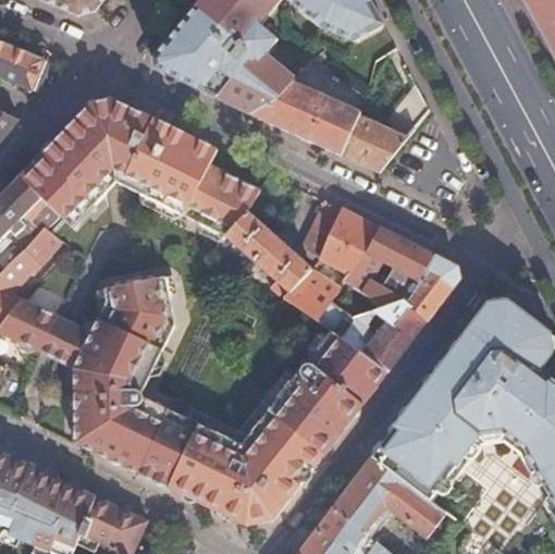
[(48,0),(53,2),(70,9),(88,10),(96,0),(48,0)]
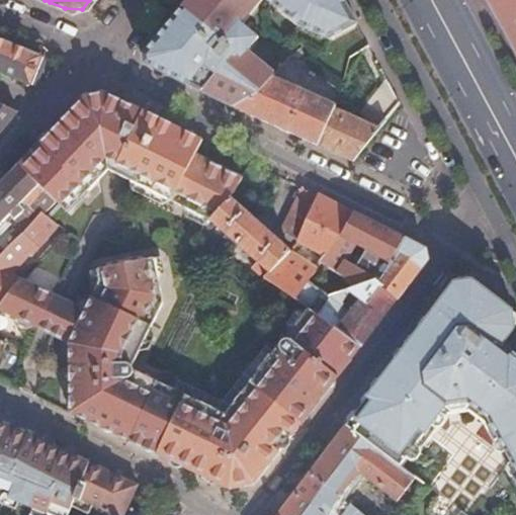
[(198,88),(232,104),(257,89),(270,72),(249,50),(259,34),(251,26),(243,20),(259,0),(271,0),(293,18),(297,22),(328,36),(356,22),(343,0),(185,0),(142,53),(144,61),(198,88)]
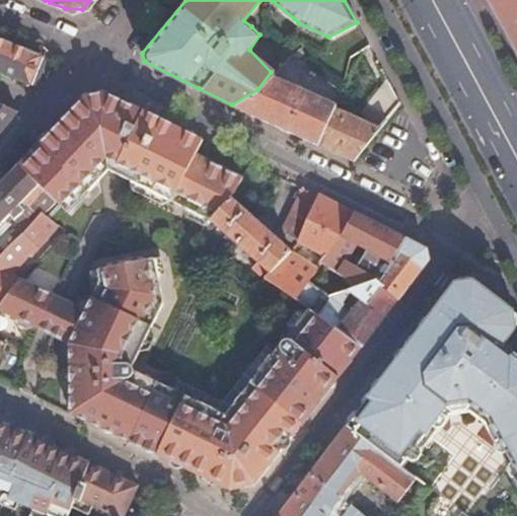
[(492,0),(516,47),(516,0),(492,0)]
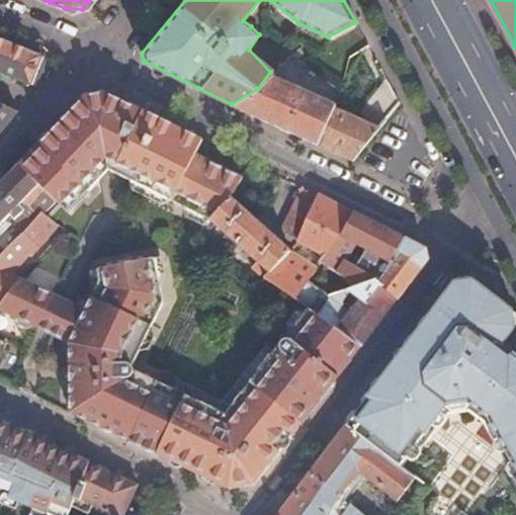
[(0,69),(28,81),(38,53),(0,37),(0,69)]
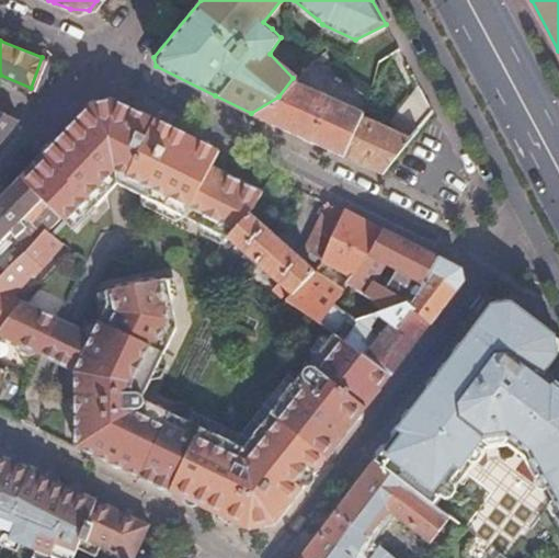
[(278,97),(251,113),(294,133),(341,155),(357,112),(358,110),(293,78),(278,97)]
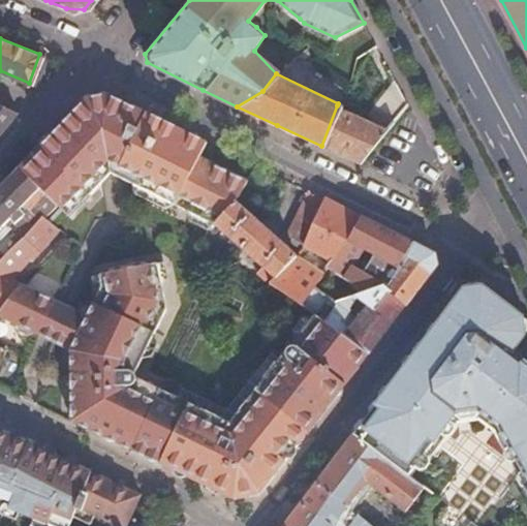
[(364,110),(385,123),(406,98),(393,88),(388,84),(364,110)]
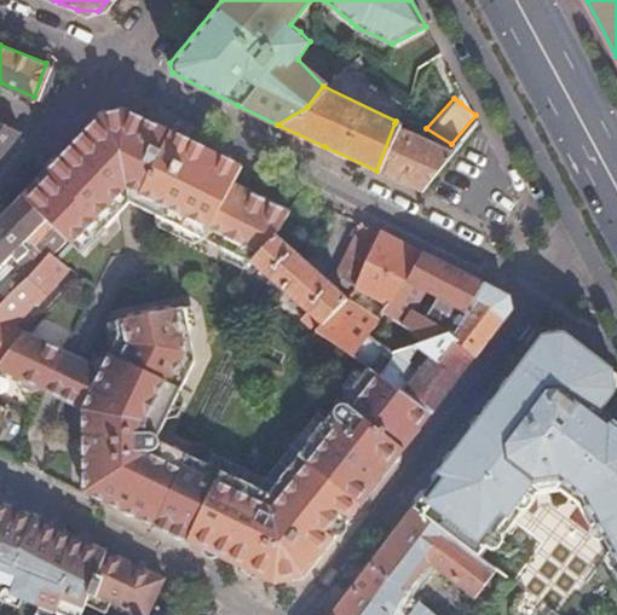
[(48,164),(19,195),(62,238),(73,249),(86,237),(98,226),(99,227),(127,203),(238,260),(241,255),(249,260),(274,233),(280,228),(287,213),(289,209),(235,181),(243,166),(172,131),(124,106),(111,109),(99,111),(63,150),(48,164)]
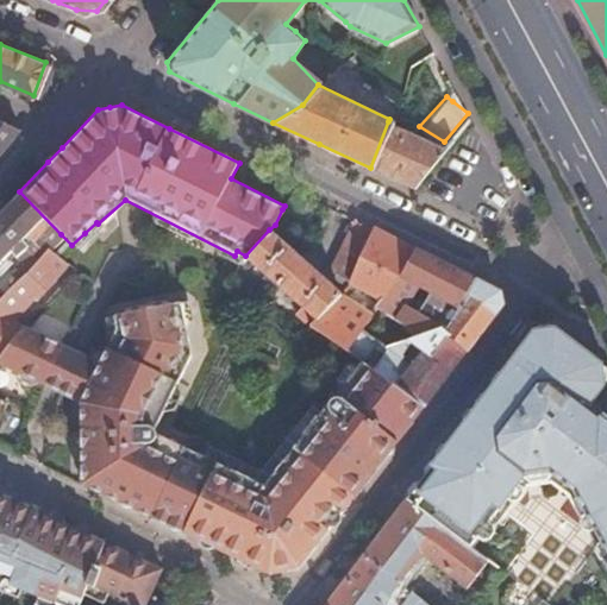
[(0,147),(17,128),(0,119),(0,147)]
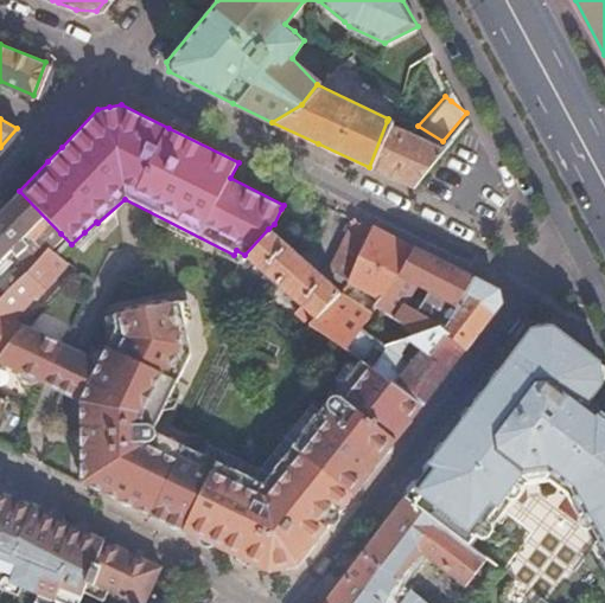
[(387,121),(369,167),(384,174),(409,185),(439,145),(440,143),(387,121)]
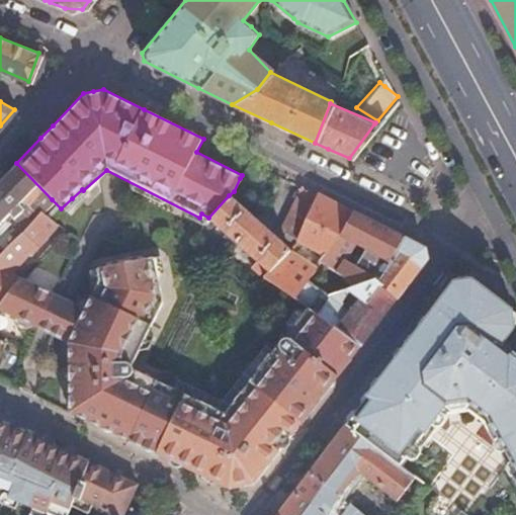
[(249,162),(242,175),(240,178),(259,187),(267,169),(249,161),(249,162)]
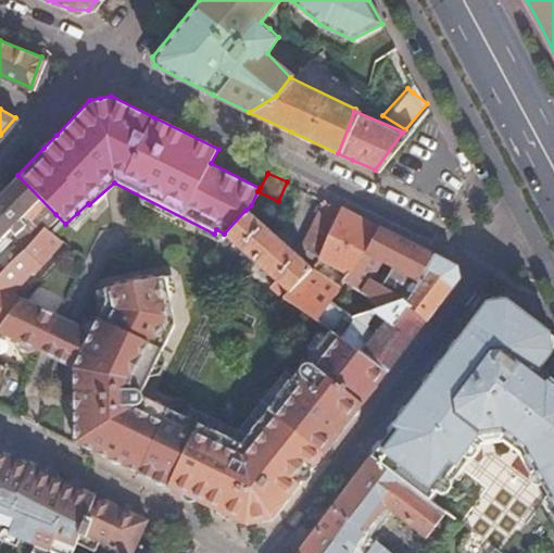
[(0,235),(8,227),(12,230),(21,222),(16,216),(21,212),(26,217),(28,216),(34,222),(27,228),(19,237),(0,256),(0,272),(24,248),(23,247),(24,246),(45,226),(55,214),(17,175),(0,192),(0,235)]
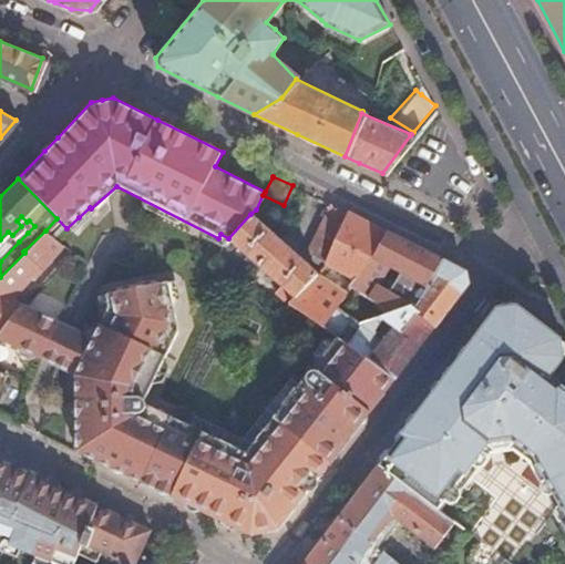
[(348,211),(330,203),(309,238),(311,241),(305,252),(316,258),(324,263),(325,262),(348,211)]
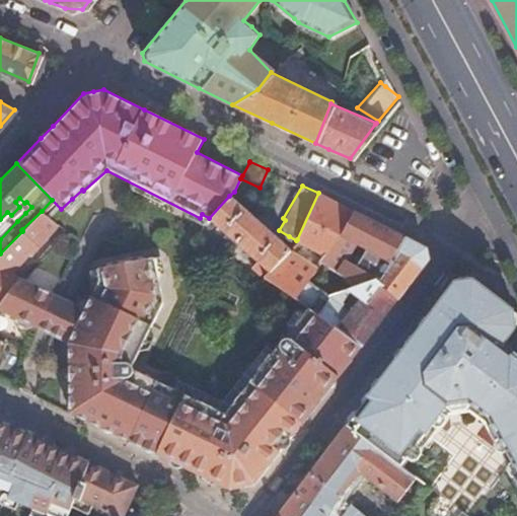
[(322,254),(352,210),(337,202),(318,193),(297,239),(296,240),(322,254)]
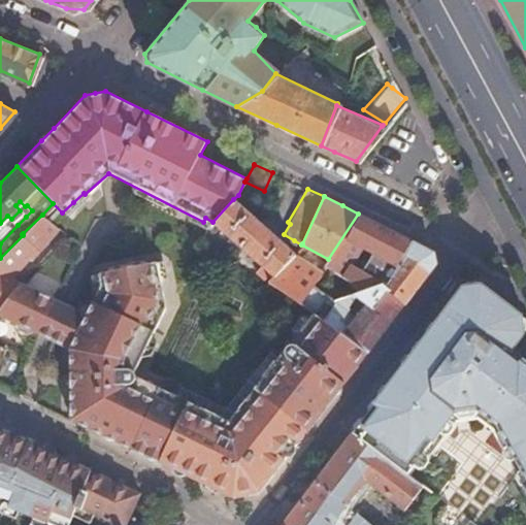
[(233,199),(212,222),(260,264),(255,270),(262,276),(263,276),(268,271),(272,275),(293,254),(233,199)]
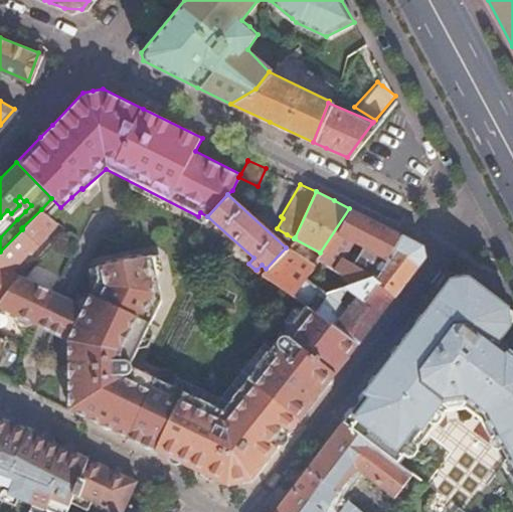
[(19,205),(11,213),(17,219),(25,211),(19,205)]
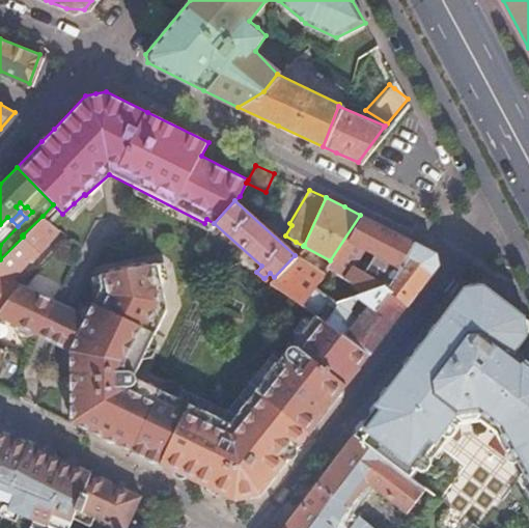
[(328,265),(349,281),(350,279),(360,293),(384,286),(415,242),(387,228),(360,215),(330,260),(328,265)]
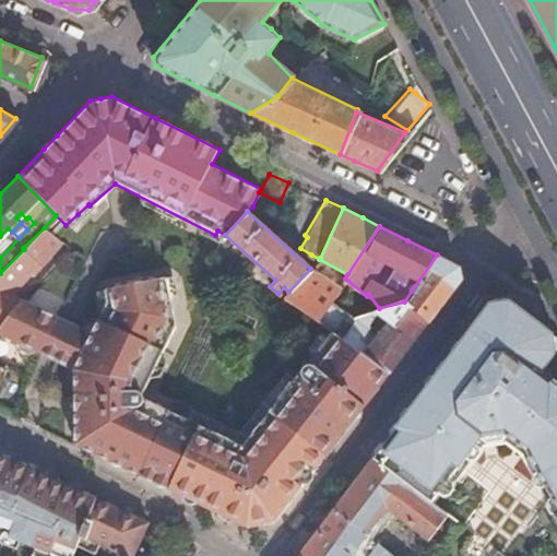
[(0,320),(19,297),(10,290),(30,270),(32,271),(39,261),(24,247),(23,248),(24,249),(0,273),(0,320)]
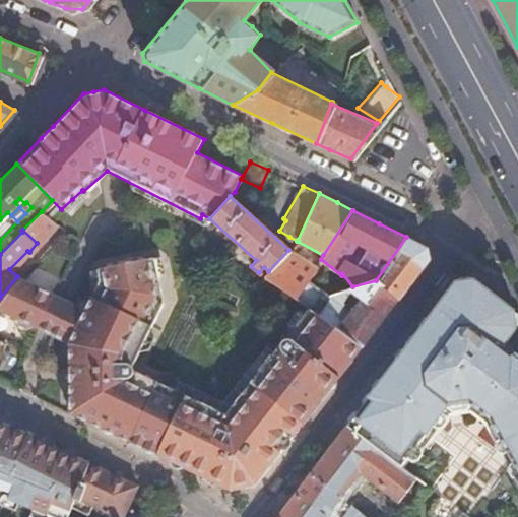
[(328,320),(362,345),(377,325),(383,317),(387,314),(429,259),(425,246),(406,237),(376,280),(352,286),(342,273),(341,275),(329,294),(308,278),(295,297),(308,306),(315,295),(324,301),(317,313),(320,315),(328,320)]
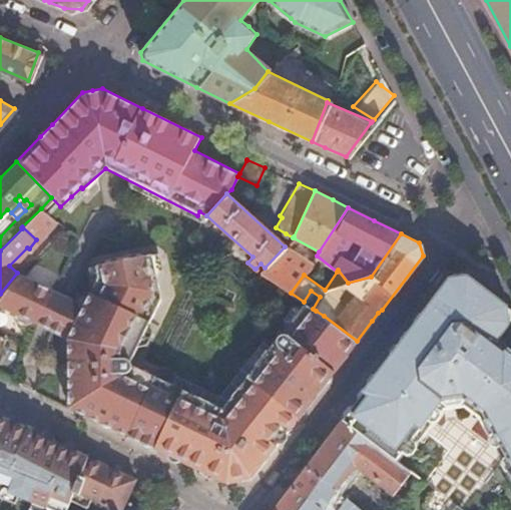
[(265,268),(262,272),(291,293),(304,275),(312,263),(285,246),(265,268)]
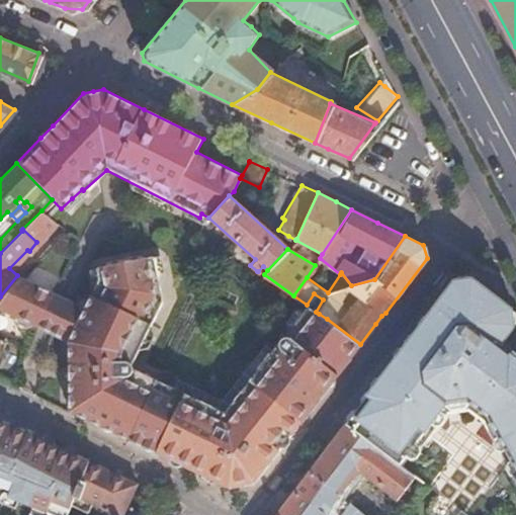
[(70,342),(71,412),(228,487),(252,482),(276,450),(325,389),(360,344),(327,319),(319,314),(316,312),(307,305),(224,412),(160,380),(139,370),(140,369),(140,367),(140,365),(139,364),(139,363),(137,361),(135,359),(133,358),(133,357),(163,302),(156,274),(151,257),(95,270),(101,287),(96,297),(92,294),(85,307),(57,293),(17,275),(0,296),(0,307),(13,312),(17,321),(26,325),(32,323),(41,327),(70,342)]
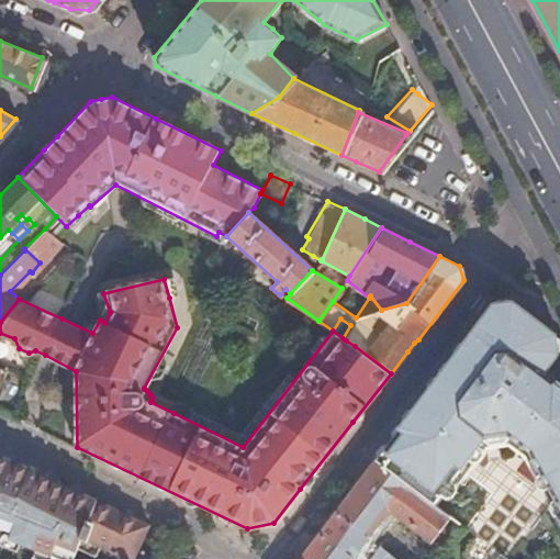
[(356,317),(369,298),(347,280),(342,287),(342,288),(333,301),(356,317)]
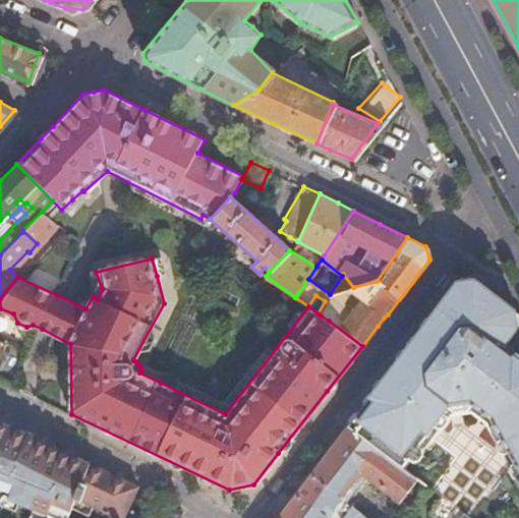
[(518,361),(499,346),(512,327),(510,309),(475,280),(455,282),(379,382),(365,400),(373,407),(353,433),(392,461),(400,467),(443,409),(446,412),(470,412),(491,430),(518,483),(518,361)]
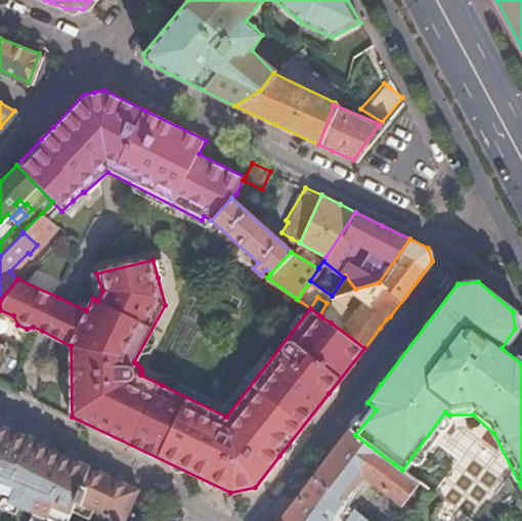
[(4,448),(0,459),(0,496),(7,478),(25,438),(18,435),(5,429),(7,431),(4,448)]
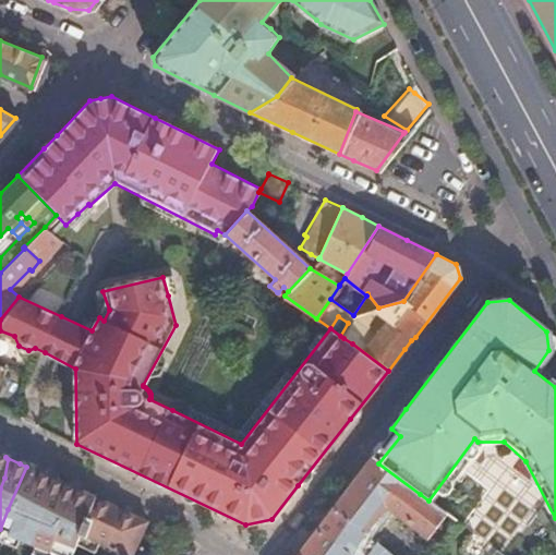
[(370,457),(333,505),(365,531),(372,537),(393,509),(426,534),(444,513),(428,501),(420,494),(378,463),(370,457)]
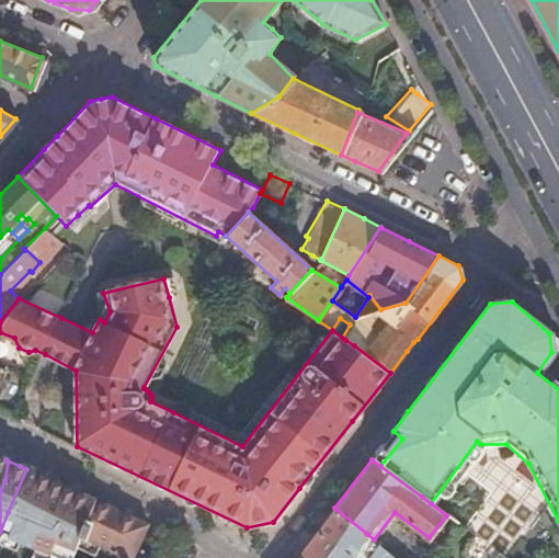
[(8,512),(0,532),(0,535),(30,549),(49,557),(67,557),(71,549),(89,556),(95,546),(121,557),(126,557),(144,523),(26,469),(8,512)]
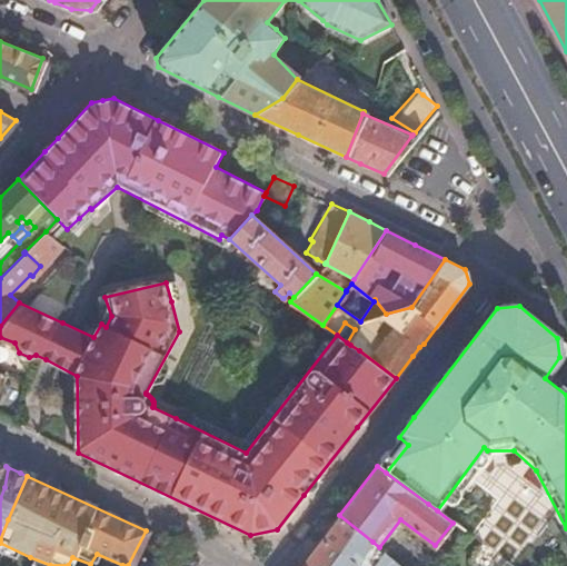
[(300,565),(400,565),(398,564),(384,552),(371,565),(352,565),(372,542),(339,515),(312,550),(300,565)]
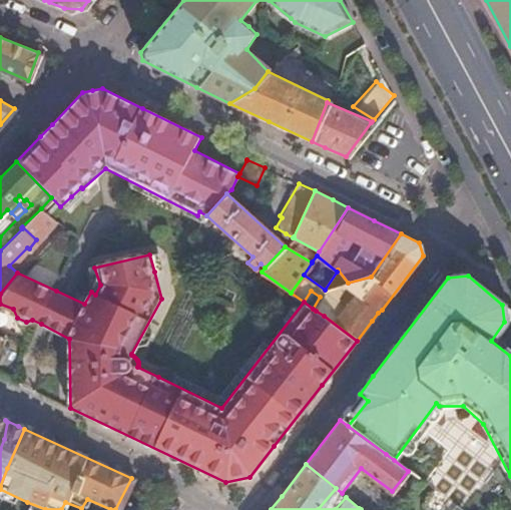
[(335,509),(346,497),(342,493),(336,488),(318,509),(335,509)]
